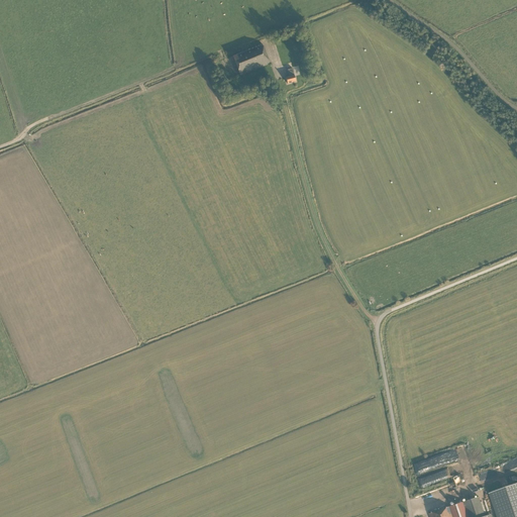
[(270,64),(263,44),(233,56),(240,76),(270,64)]
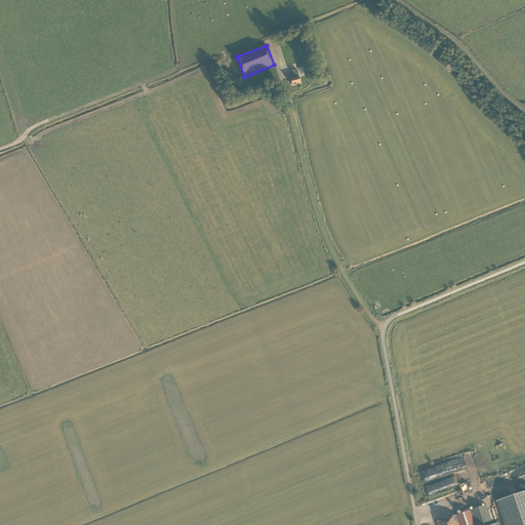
[(300,83),(297,70),(292,71),(293,78),(290,79),(292,85),(300,83)]
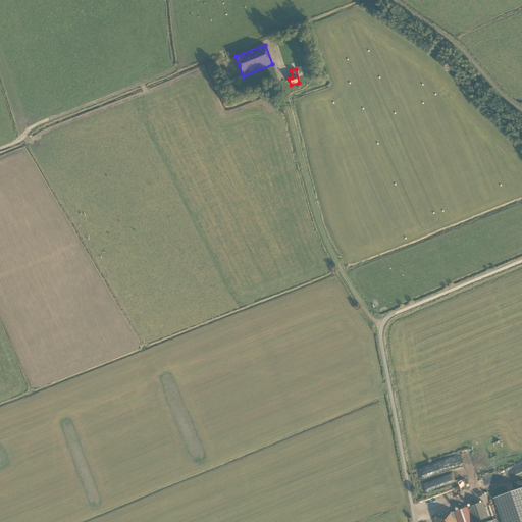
[(474,481),(478,479),(469,452),(465,453),(474,481)]
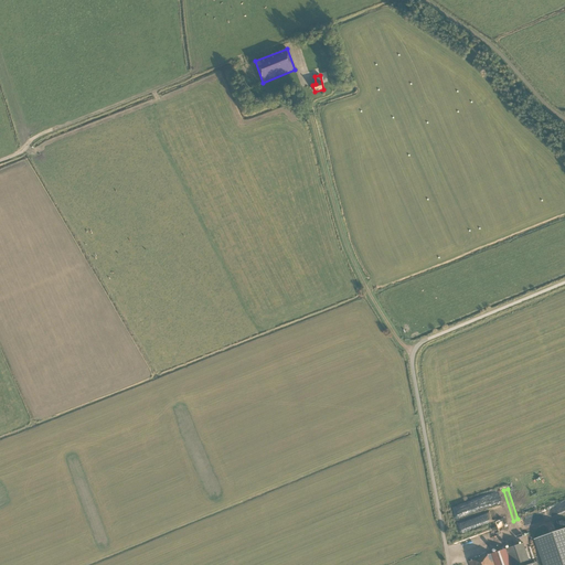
[(539,514),(519,521),(521,526),(540,519),(539,514)]
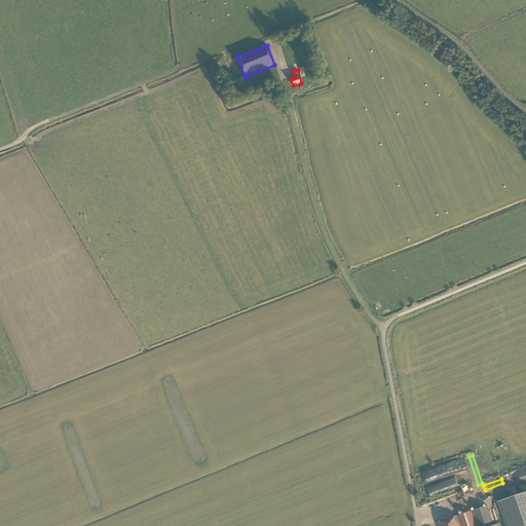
[(525,525),(525,492),(499,501),(506,525),(525,525)]
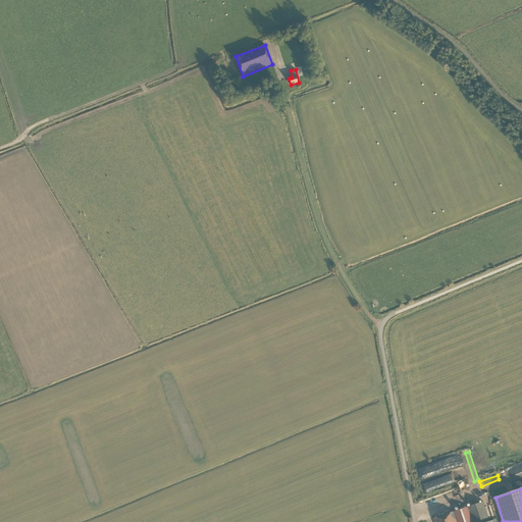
[(483,502),(433,519),(433,521),(497,521),(496,519),(489,521),(483,502)]
